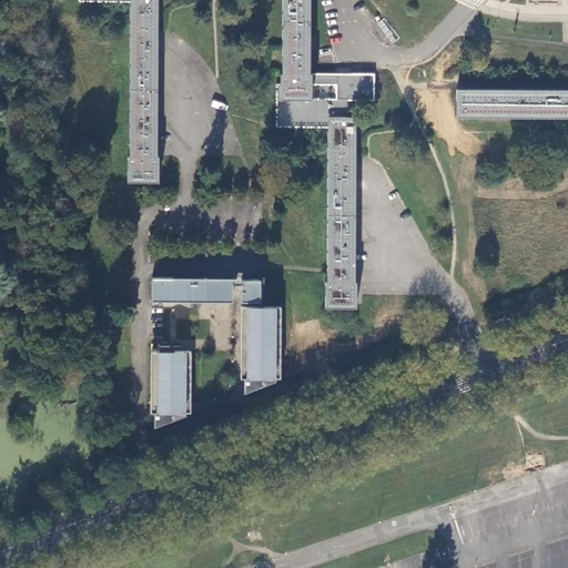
[(128,156),(128,182),(159,182),(159,156),(156,156),(158,30),(156,0),(78,0),(79,1),(130,1),(129,156),(128,156)]
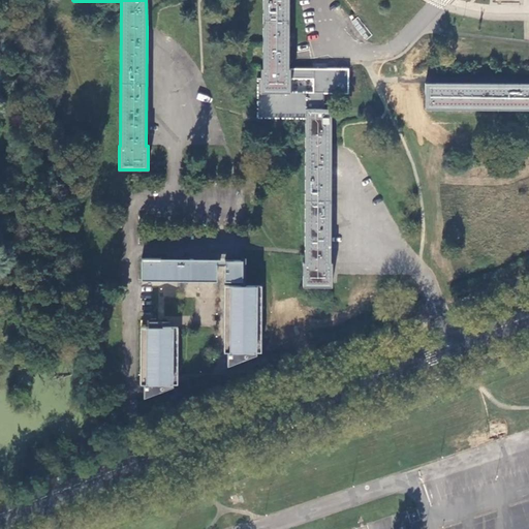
[(303,262),(303,285),(331,286),(332,275),(332,262),(331,262),(331,251),(331,143),(331,109),(324,110),(323,93),(347,94),(347,69),(288,69),(288,0),(262,0),(262,68),(260,68),(260,79),(257,79),(257,118),(306,117),(305,250),(305,262),(303,262)]
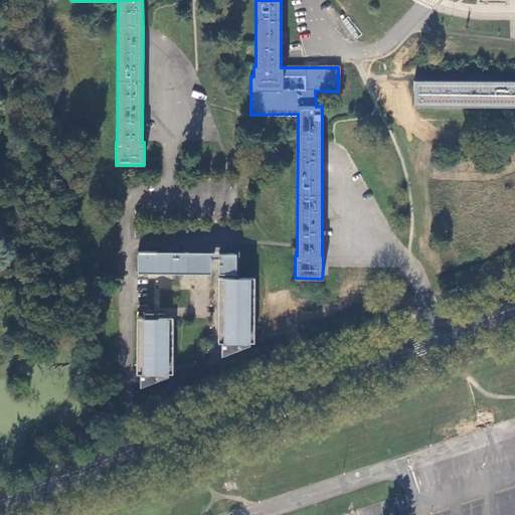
[(0,56),(3,62),(13,56),(6,44),(0,47),(0,56)]
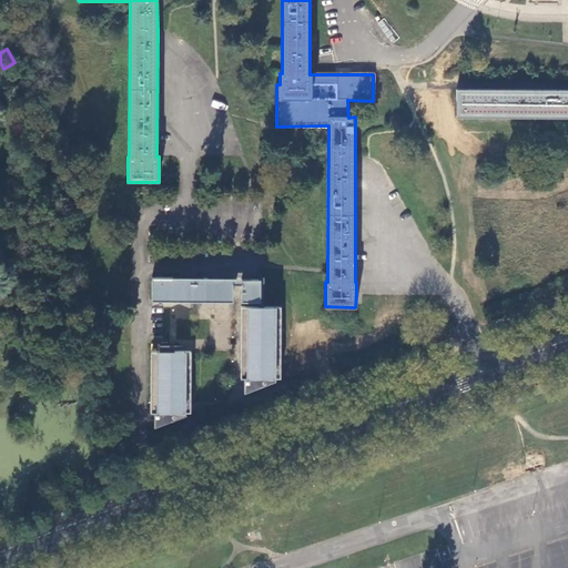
[(567,90),(456,89),(456,117),(567,117),(567,90)]
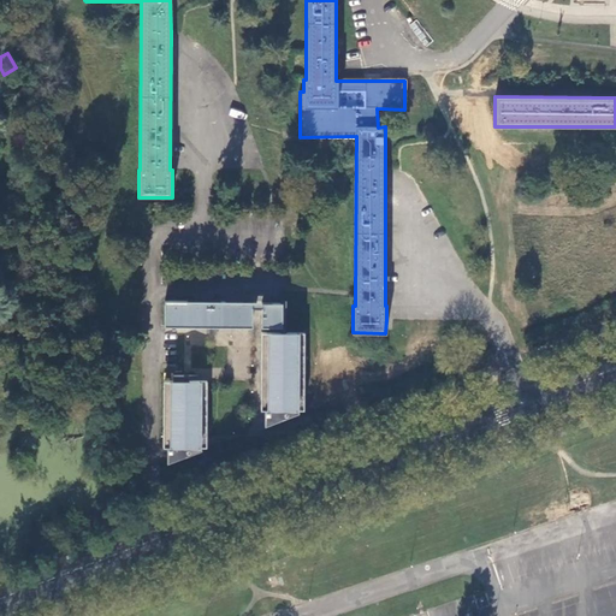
[(253,309),(253,303),(188,303),(188,302),(165,302),(165,327),(252,327),(253,309)]
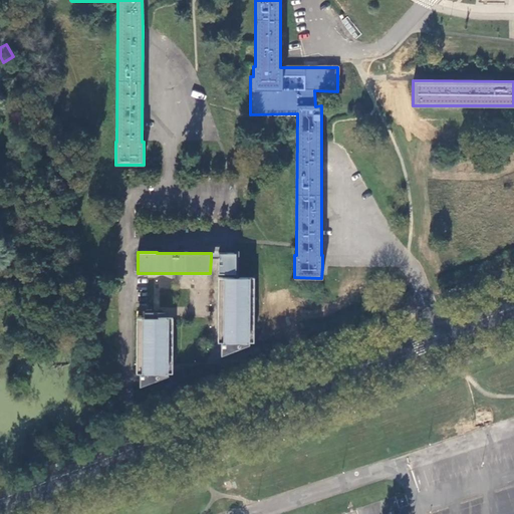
[(218,273),(232,273),(235,273),(235,253),(218,253),(218,258),(218,273)]
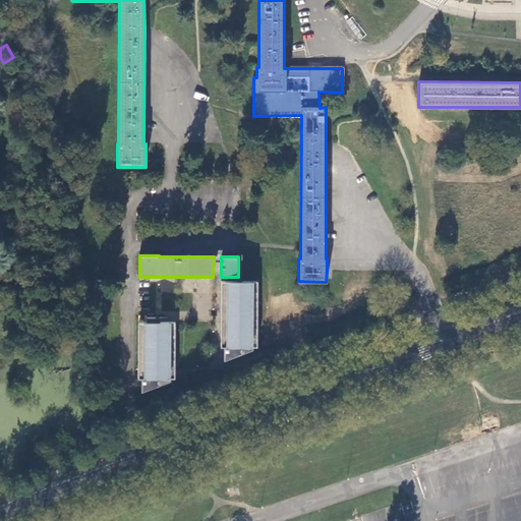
[(257,347),(257,281),(221,281),(221,347),(224,347),(224,360),(225,360),(225,354),(237,354),(237,351),(237,347),(241,347),(257,347)]
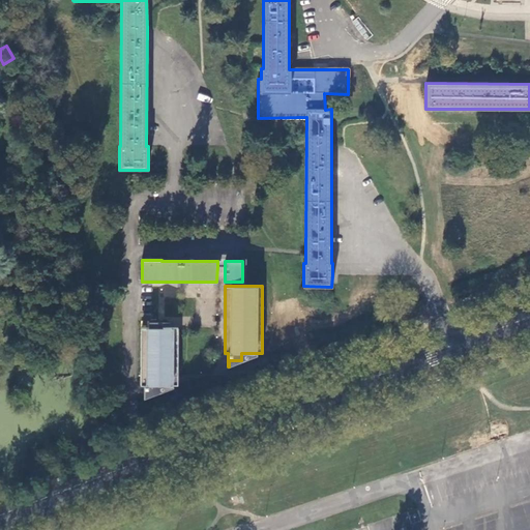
[(141,328),(140,386),(144,385),(144,400),(145,400),(145,393),(158,393),(158,389),(158,386),(163,385),(178,385),(178,328),(163,328),(158,328),(158,324),(150,324),(149,328),(141,328)]
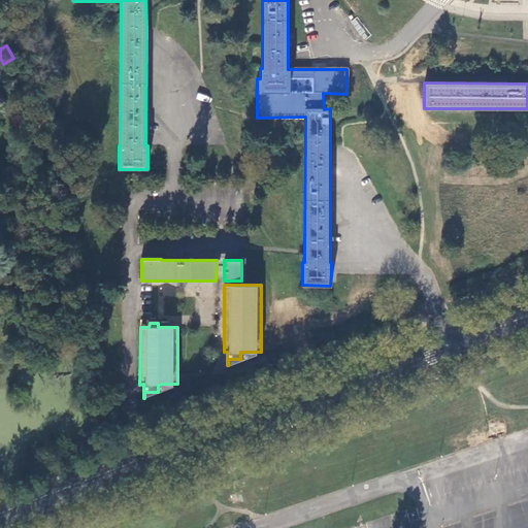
All buildings are outlined.
